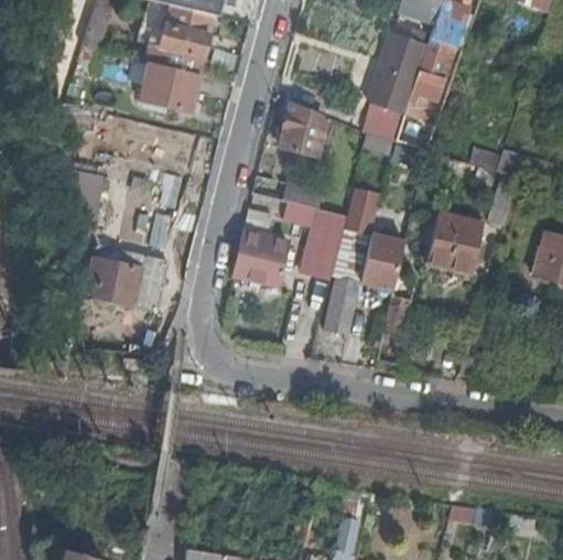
[(96,0),(82,43),(98,47),(112,0),(96,0)]
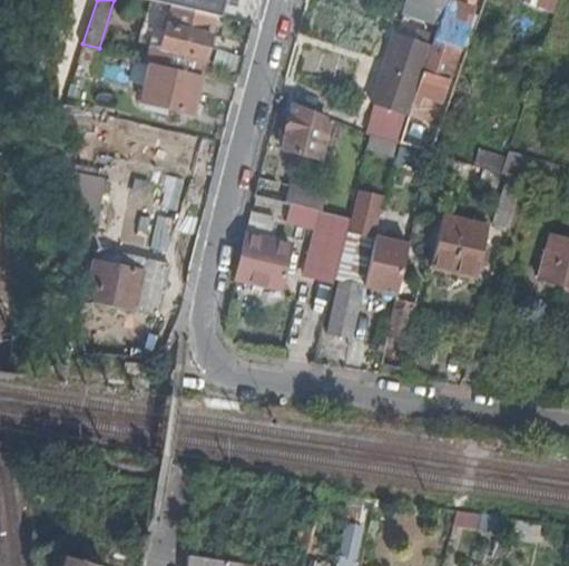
[(173,0),(222,11),(224,0),(173,0)]
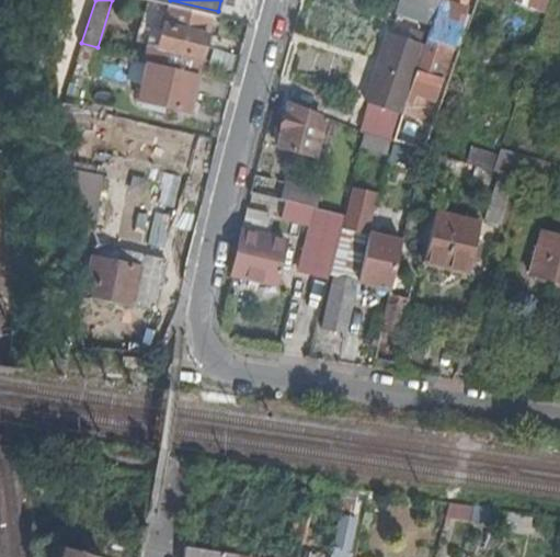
[(400,0),(395,19),(401,21),(403,15),(431,24),(440,0),(400,0)]
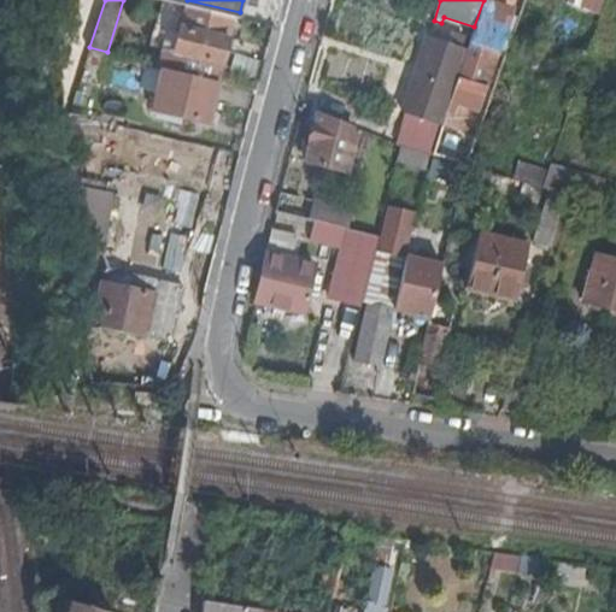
[(490,52),(500,54),(509,29),(500,27),(508,9),(485,1),(470,42),(473,43),(462,76),(457,75),(449,99),(480,110),(488,84),(480,82),(490,52)]
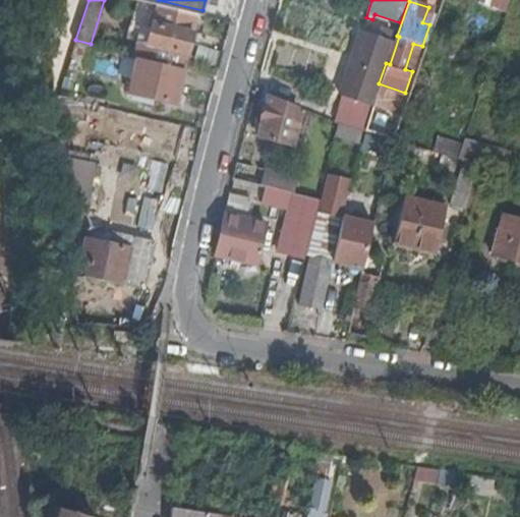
[(137,56),(184,67),(197,12),(158,3),(149,41),(138,39),(134,55),(137,56)]
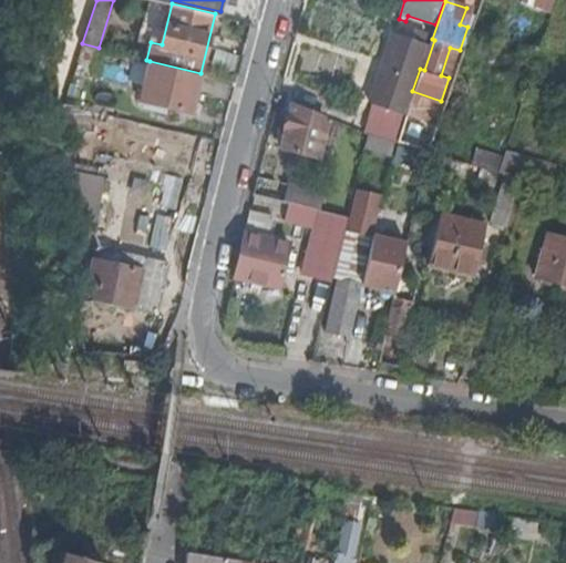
[(413,30),(392,91),(409,96),(426,44),(424,43),(426,34),(413,30)]
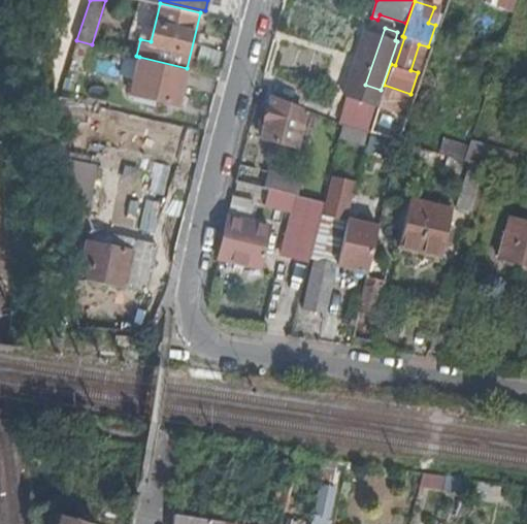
[(422,73),(431,47),(428,46),(419,44),(410,70),(418,72),(422,73)]
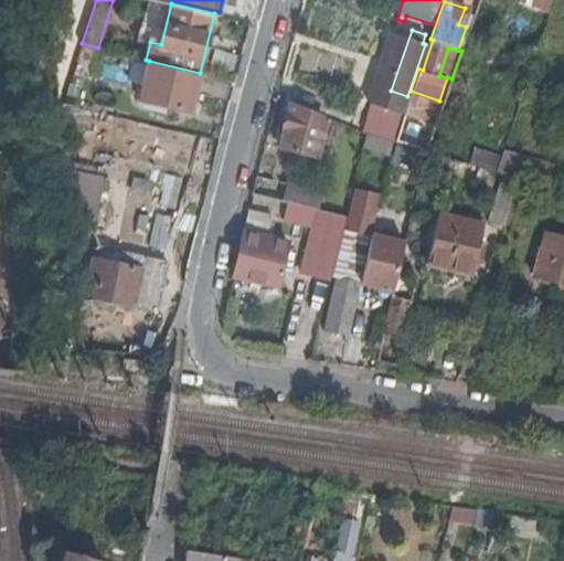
[(191,110),(200,73),(149,61),(140,98),(145,99),(167,104),(191,110)]
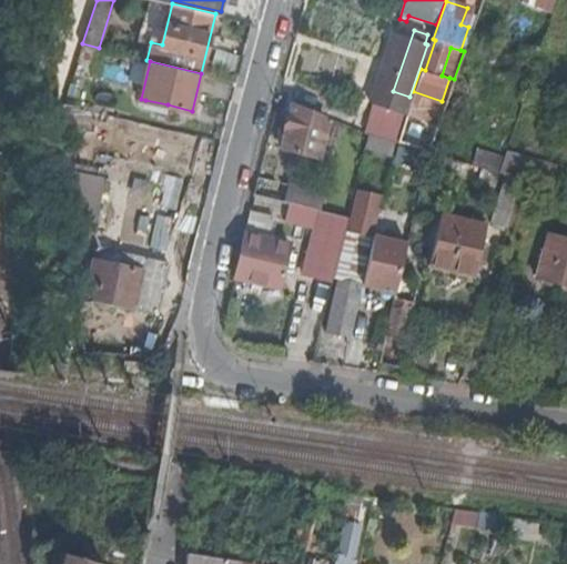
[(409,97),(393,91),(388,108),(405,113),(409,97)]
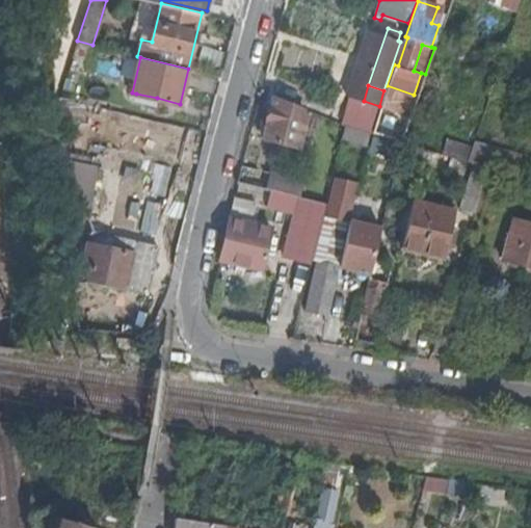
[(157,98),(136,94),(135,99),(155,103),(157,98)]
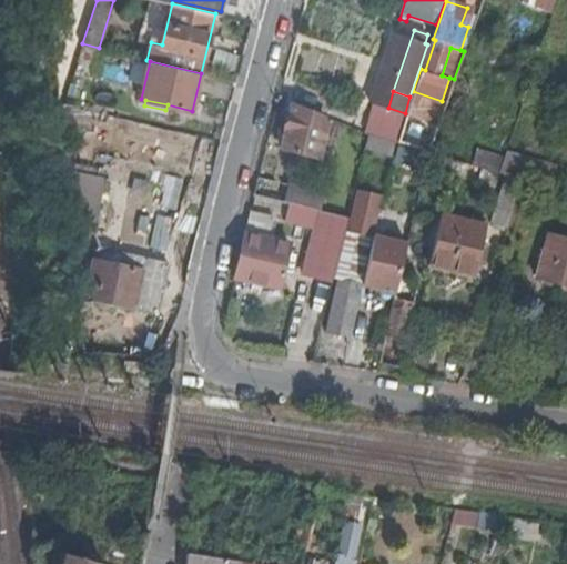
[(323,119),(324,113),(297,103),(295,113),(291,112),(286,130),(287,130),(283,148),(320,157),(327,121),(323,119)]
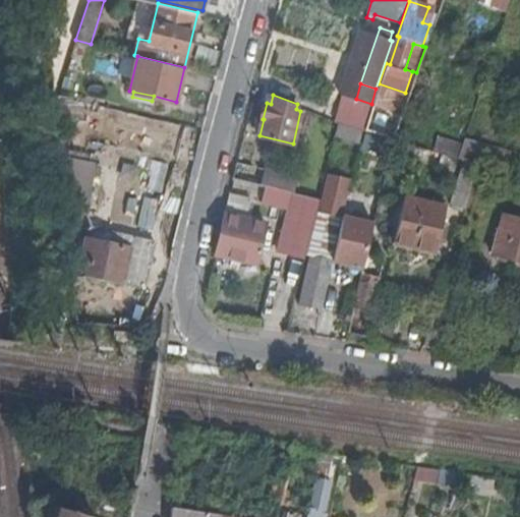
[(360,140),(363,128),(339,121),(336,134),(360,140)]
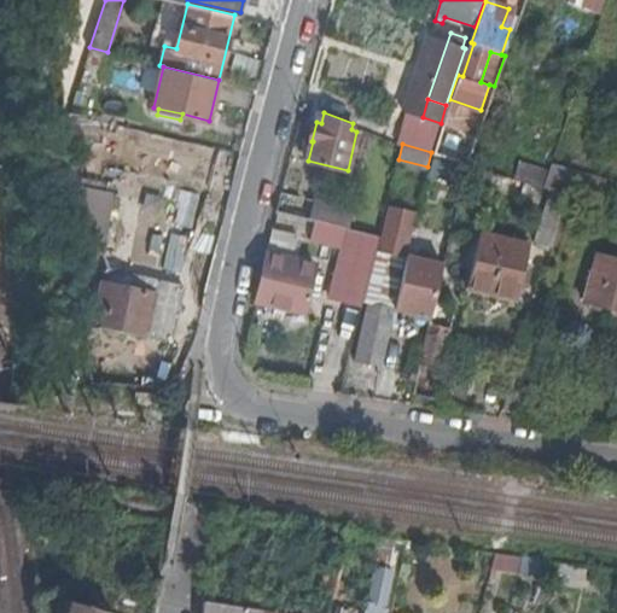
[(615,177),(552,159),(543,185),(570,192),(606,203),(615,177)]
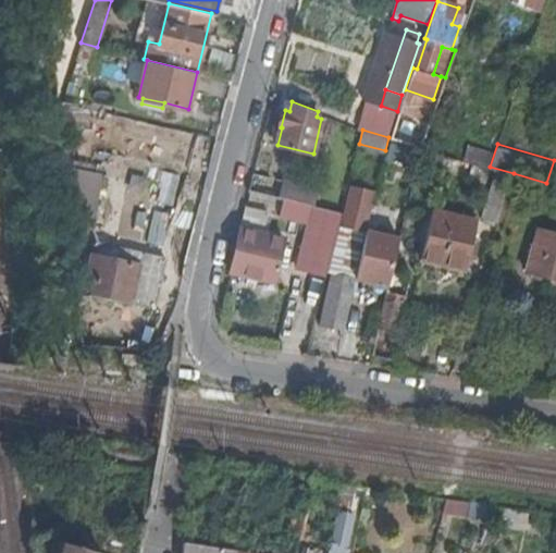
[(555,160),(554,160),(546,183),(555,185),(555,160)]
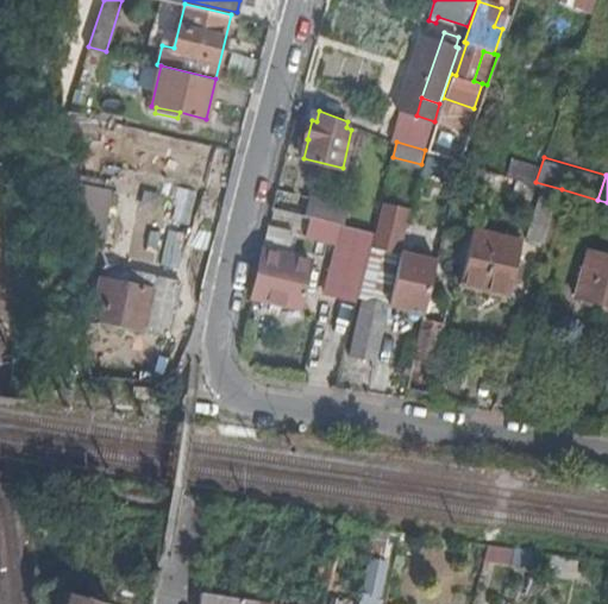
[(89,245),(102,246),(105,218),(111,189),(98,186),(92,218),(89,245)]
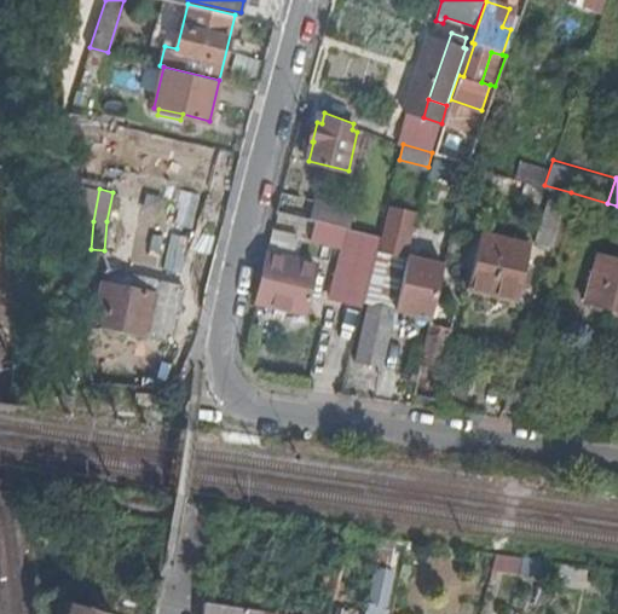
[(348,229),(352,210),(282,192),(277,210),(348,229)]
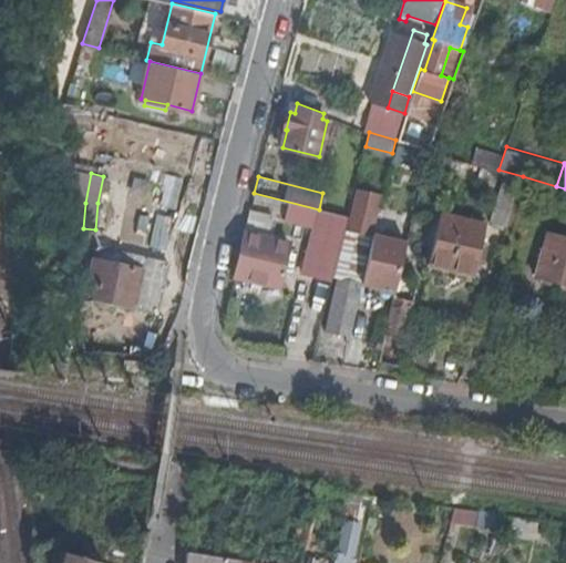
[(351,227),(372,234),(381,193),(359,187),(351,227)]
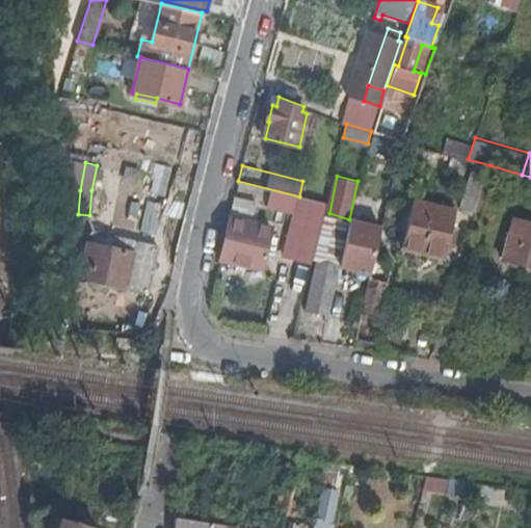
[(257,201),(235,196),(220,259),(262,269),(272,227),(250,221),(257,201)]
